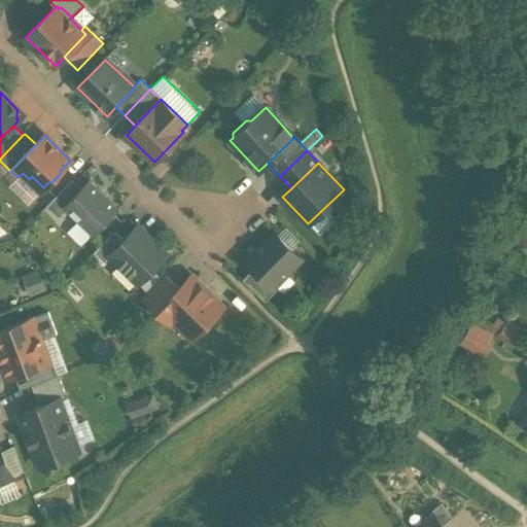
[(72,179),(46,206),(59,217),(67,209),(64,206),(80,187),(72,179)]
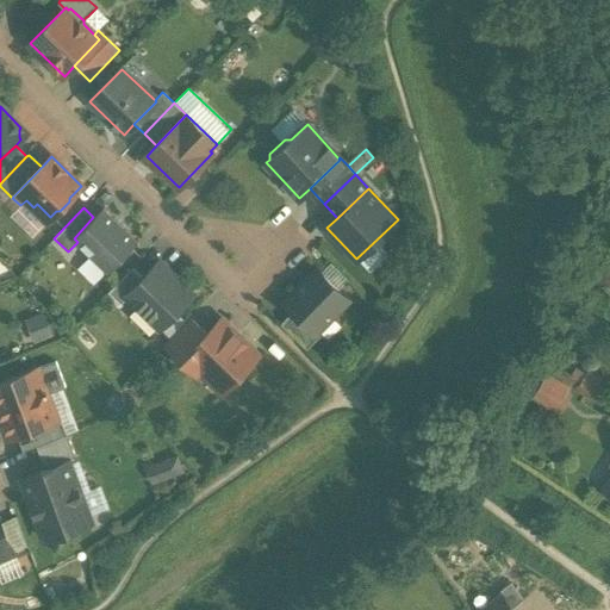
[(137,241),(104,207),(93,217),(74,238),(78,242),(107,272),(137,241)]
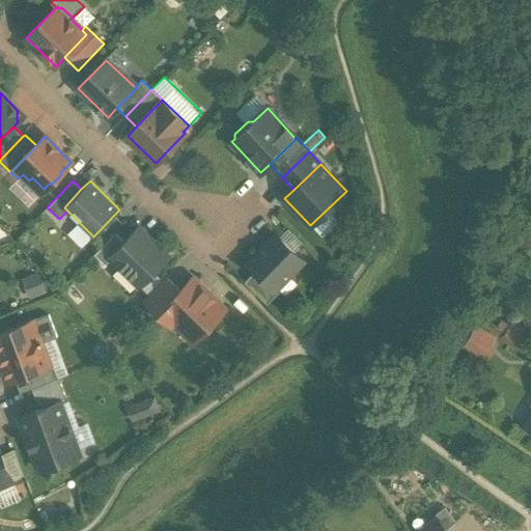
[(167,255),(138,227),(124,242),(110,256),(111,257),(139,284),(167,255)]
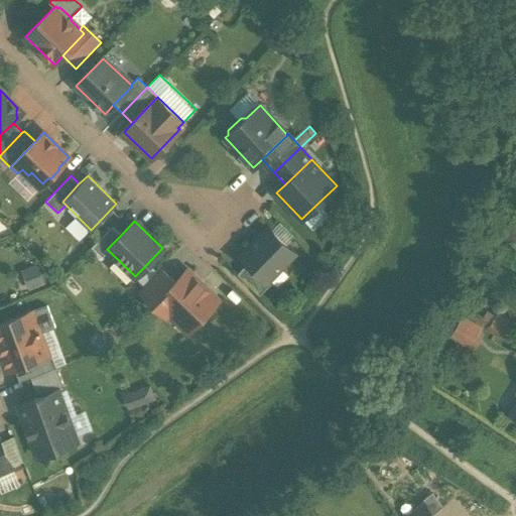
[(112,226),(92,247),(102,257),(108,250),(107,249),(121,235),(112,226)]
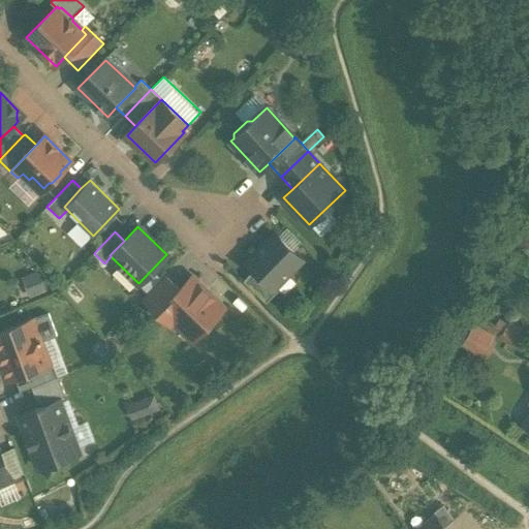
[(275,232),(248,261),(255,269),(274,287),(275,286),(302,258),(275,232)]
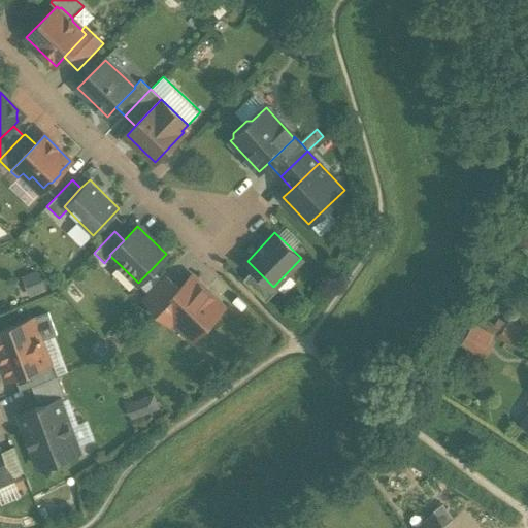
[(22,275),(30,295),(46,288),(38,268),(22,275)]
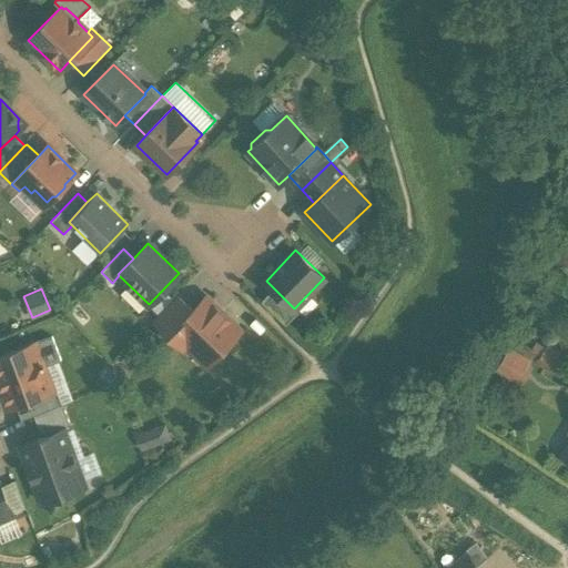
[(294,308),(274,288),(262,301),(285,324),(298,311),(295,307),(294,308)]
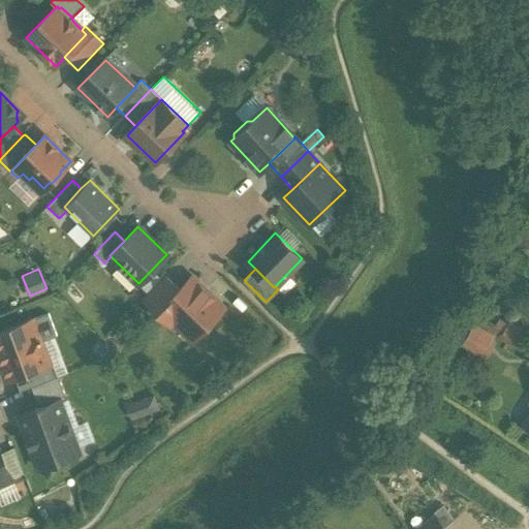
[(222,309),(190,278),(179,289),(164,275),(143,298),(170,323),(175,320),(193,339),(222,309)]
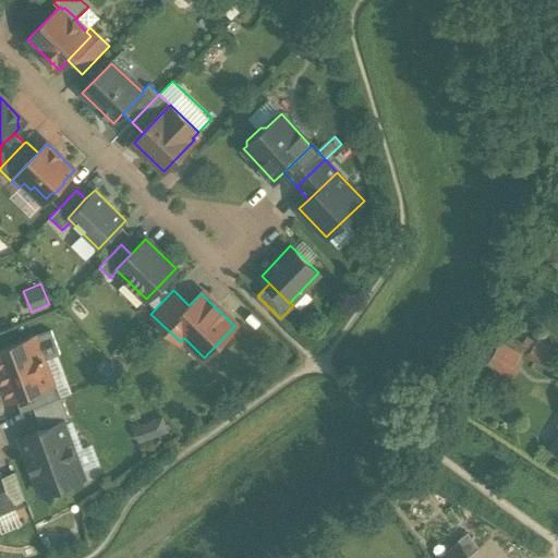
[(34,337),(0,349),(0,380),(2,387),(9,384),(14,397),(15,397),(48,385),(52,383),(34,337)]
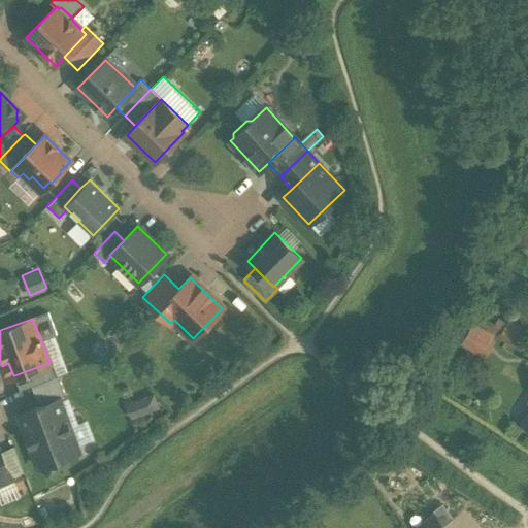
[(491,340),(472,329),(463,343),(482,356),(491,340)]
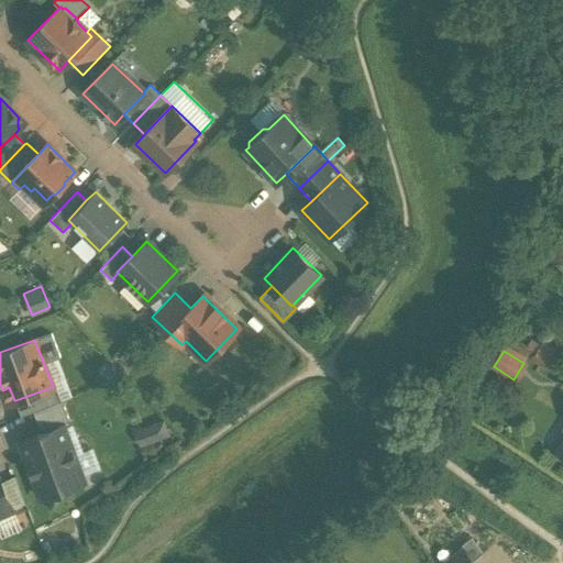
[(48,388),(15,400),(22,416),(33,411),(54,404),(48,388)]
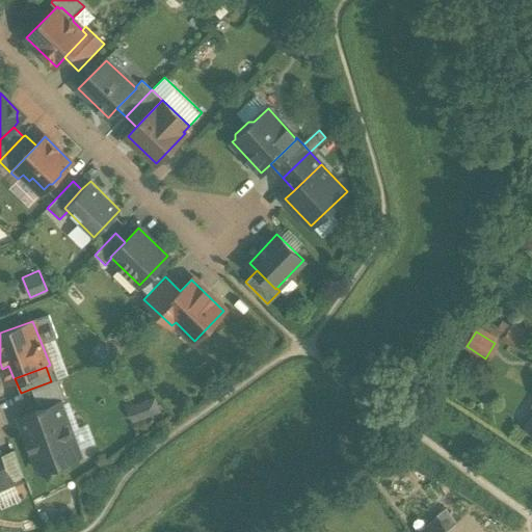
[(51,381),(31,389),(40,409),(59,401),(59,403),(67,400),(58,378),(51,381)]
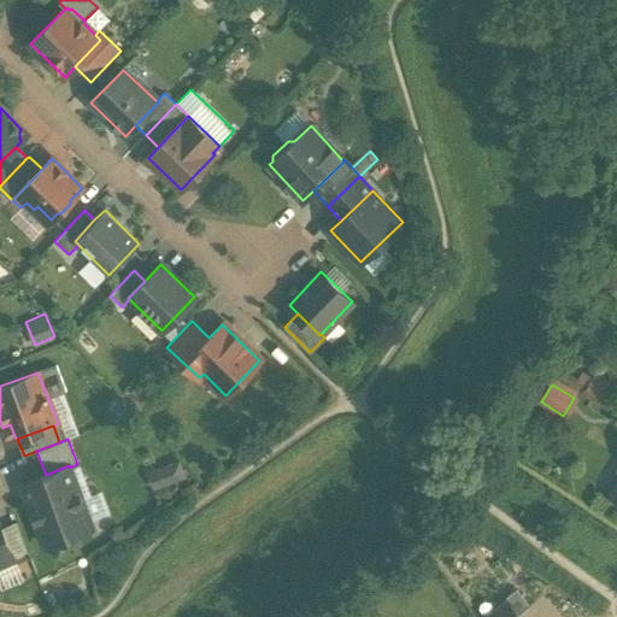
[(154,488),(186,475),(178,457),(147,470),(154,488)]
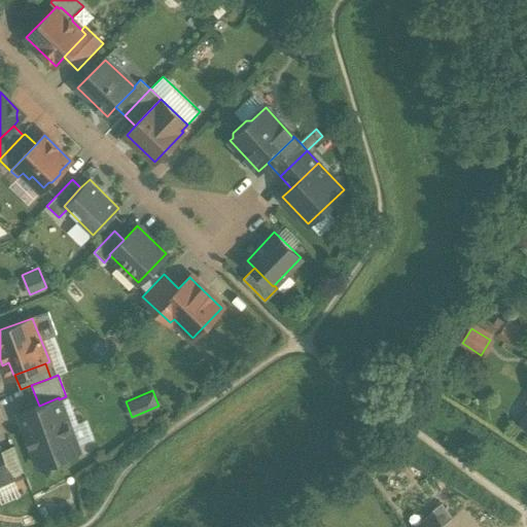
[(39,406),(20,413),(39,465),(57,458),(59,456),(60,453),(60,451),(76,445),(59,399),(59,397),(39,406)]
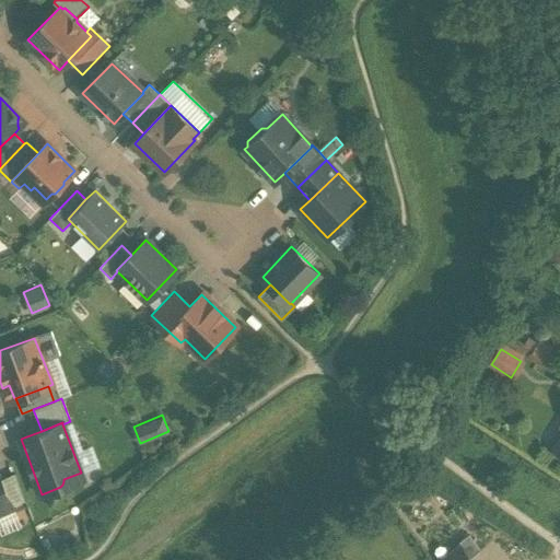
[(0,510),(13,504),(0,474),(0,510)]
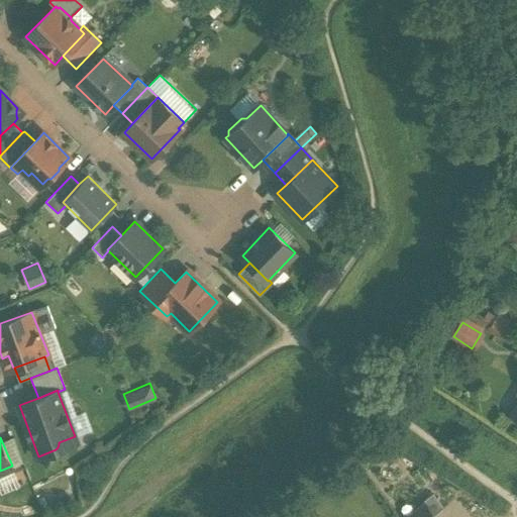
[(433,493),(421,501),(424,504),(425,504),(434,515),(444,507),(433,493)]
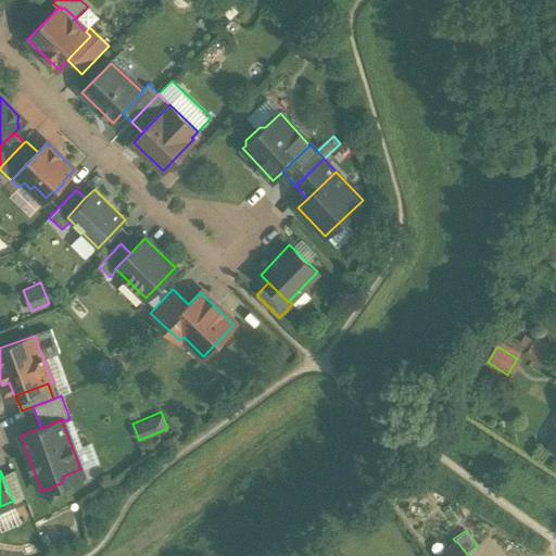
[(456,542),(438,555),(468,555),(467,554),(457,542),(456,542)]
